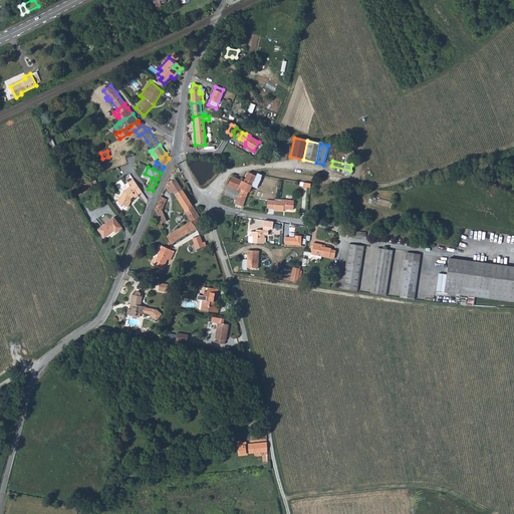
[(232,177),(224,195),(236,200),(239,195),(246,197),(248,193),(251,187),(257,190),(263,178),(257,175),(256,177),(249,173),(245,179),(243,182),(232,177)]
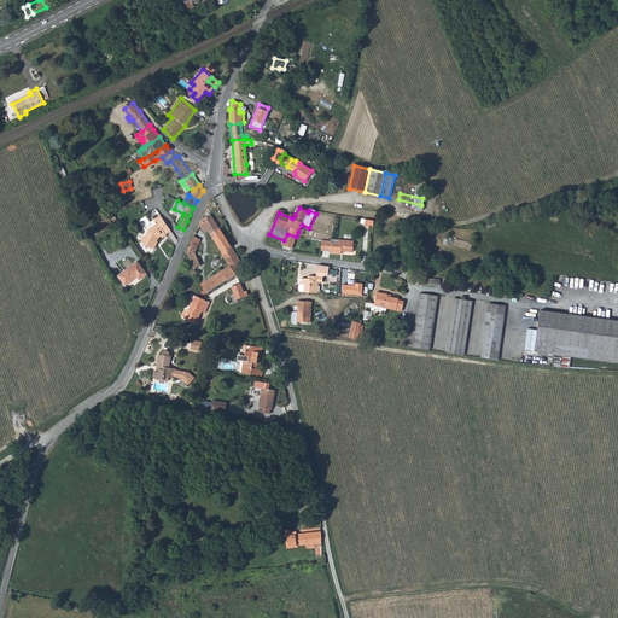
[(144,238),(143,243),(146,249),(149,248),(155,250),(157,244),(156,244),(158,237),(161,237),(162,238),(165,235),(165,234),(172,231),(167,226),(161,215),(152,221),(156,226),(149,229),(145,239),(144,238)]
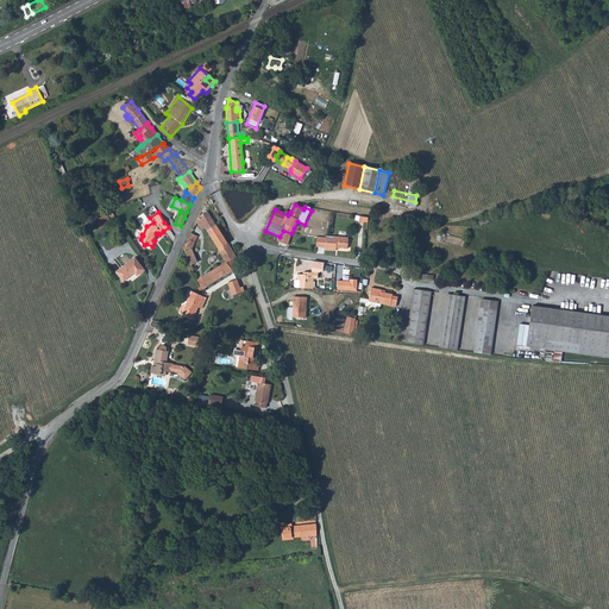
[(199,215),(196,221),(201,228),(205,227),(219,249),(218,250),(225,262),(198,278),(202,288),(232,270),(231,269),(226,262),(236,257),(227,244),(207,212),(199,215)]
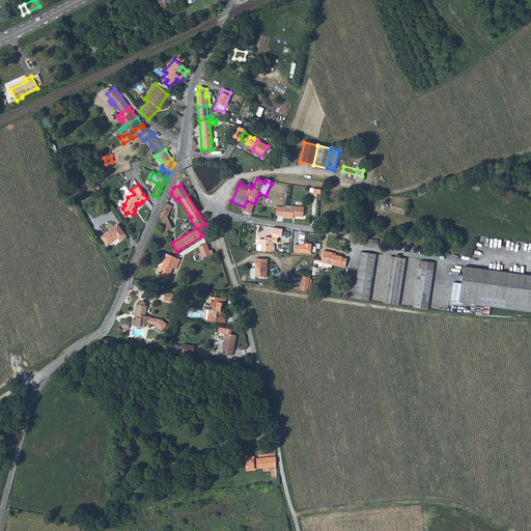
[(93,186),(83,191),(85,196),(96,191),(93,186)]
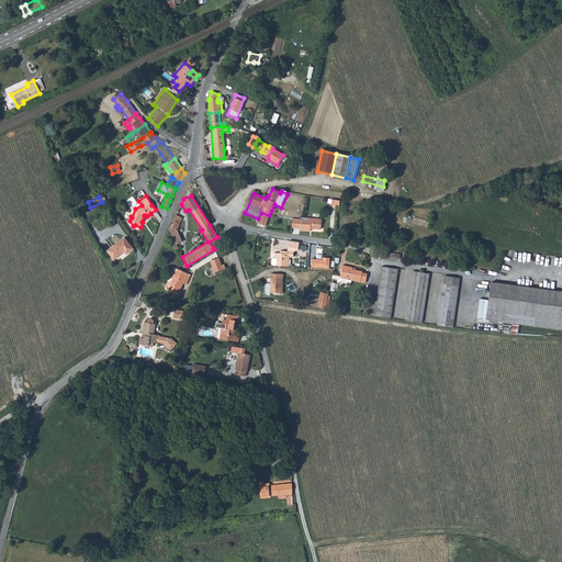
[(258,218),(257,224),(265,226),(269,215),(261,213),(258,218)]
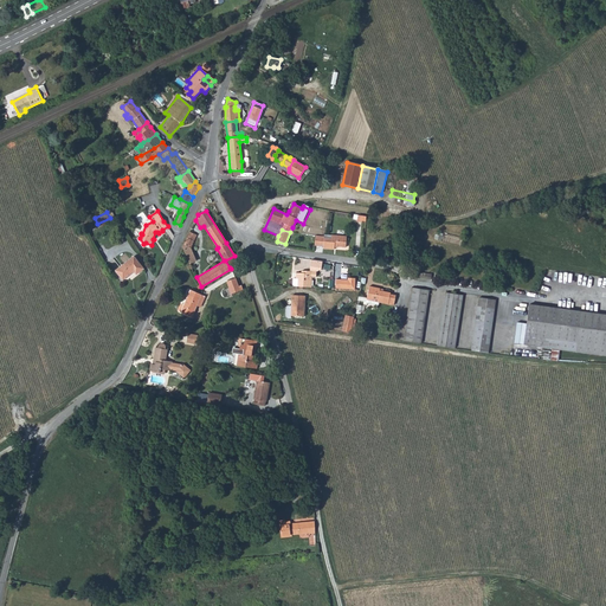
[(189,232),(182,249),(188,245),(188,246),(189,246),(195,234),(189,232)]
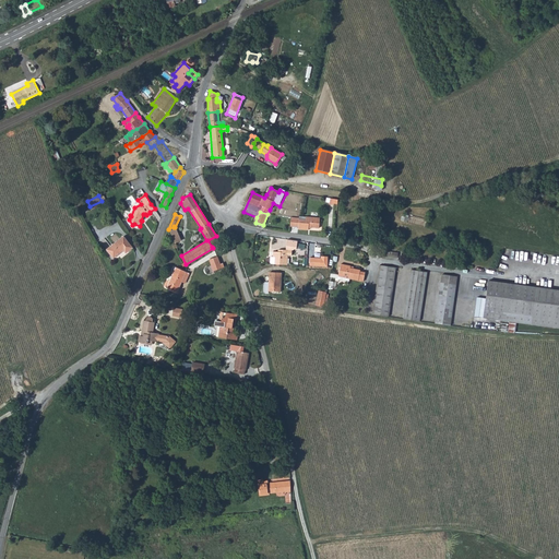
[(292,217),(292,226),(299,226),(299,228),(310,228),(309,226),(319,227),(321,218),(299,216),(299,217),(292,217)]
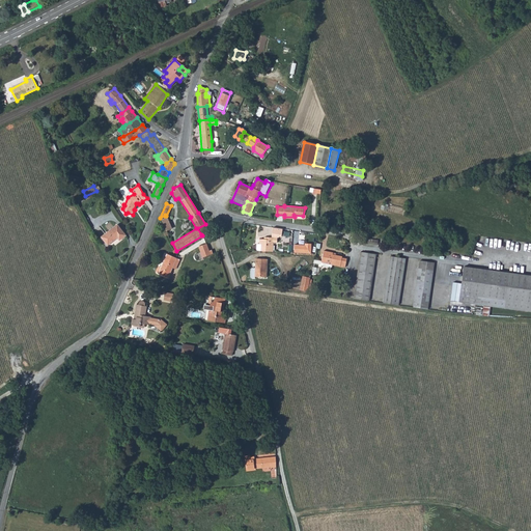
[(165,215),(160,218),(165,229),(170,226),(165,216),(165,215)]
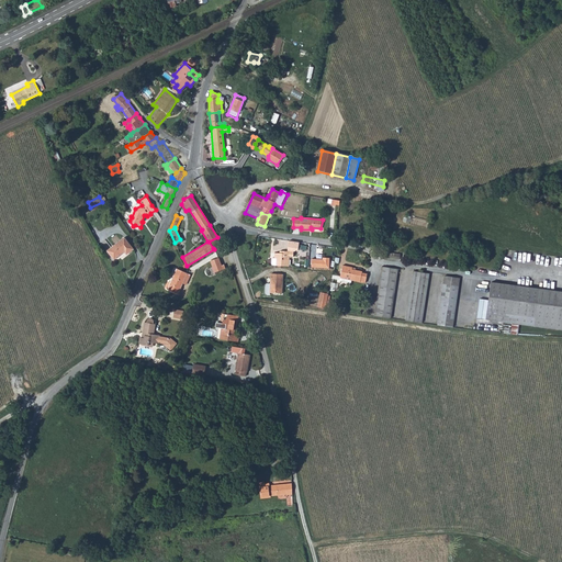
[(124,236),(104,251),(112,260),(124,251),(126,254),(134,248),(124,236)]
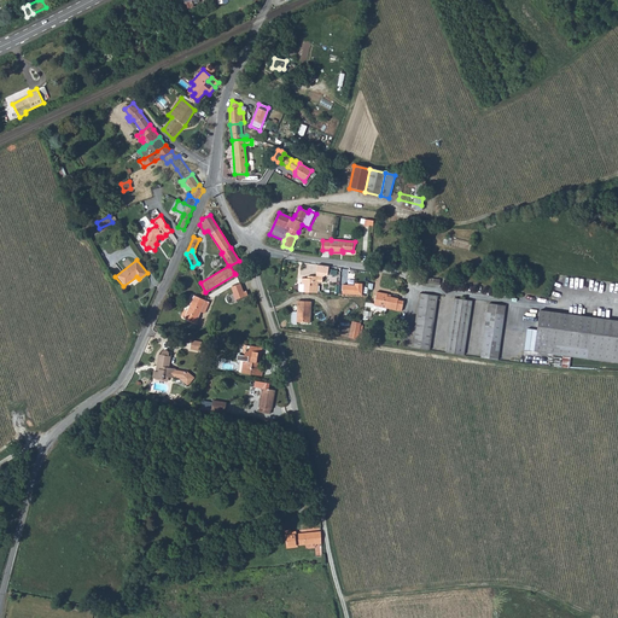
[(234,273),(242,268),(239,261),(229,266),(234,273)]
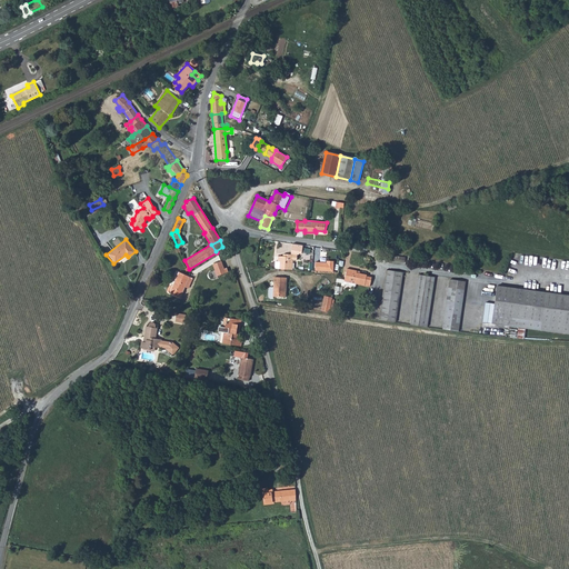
[(272,269),(277,269),(289,270),(290,260),(295,260),(295,255),(281,253),(281,256),(275,256),(275,261),(272,261),(272,269)]
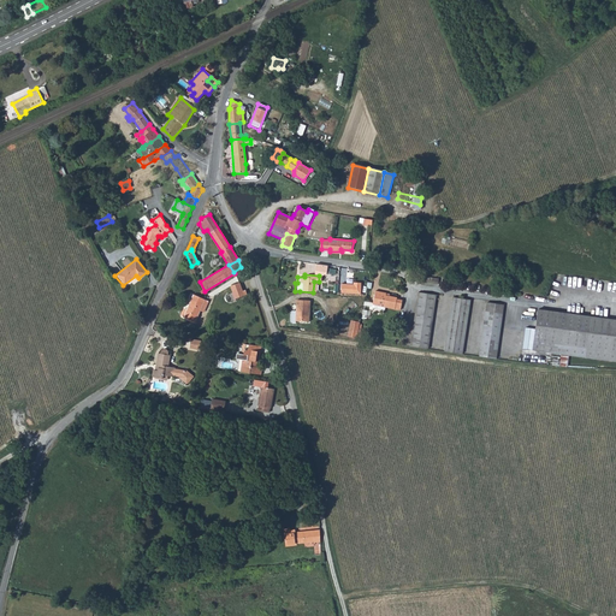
[(238,283),(230,285),(235,297),(247,294),(244,289),(242,290),(238,283)]
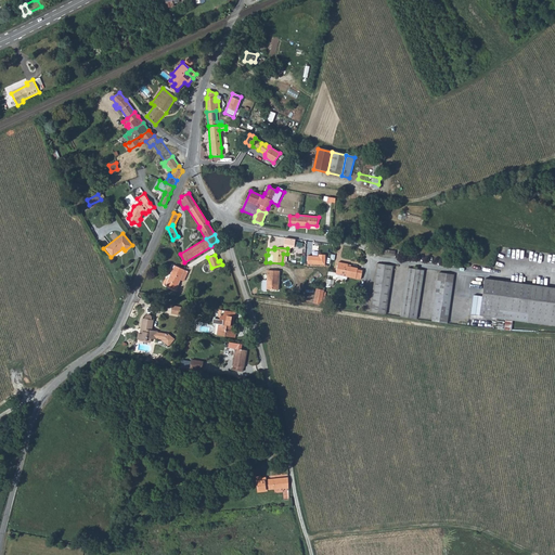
[(308,256),(307,265),(325,266),(326,256),(319,255),(319,257),(308,256)]
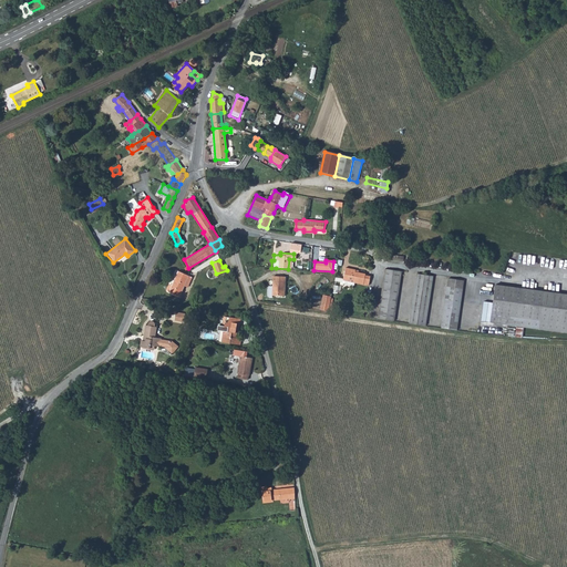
[(342,279),(341,282),(353,285),(353,284),(367,286),(369,277),(364,276),(364,274),(353,272),(353,270),(343,269),(342,279)]
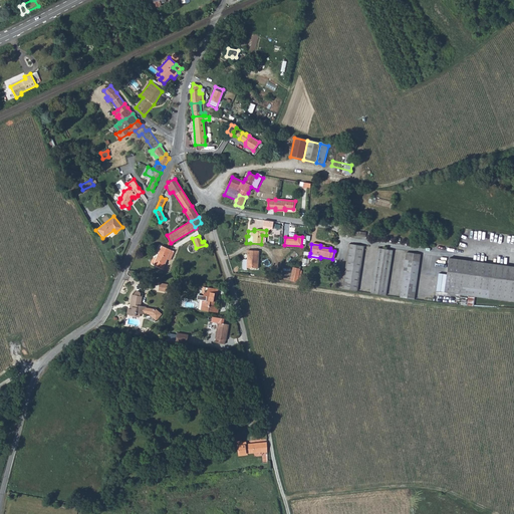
[(348,244),(341,288),(356,291),(362,247),(348,244)]
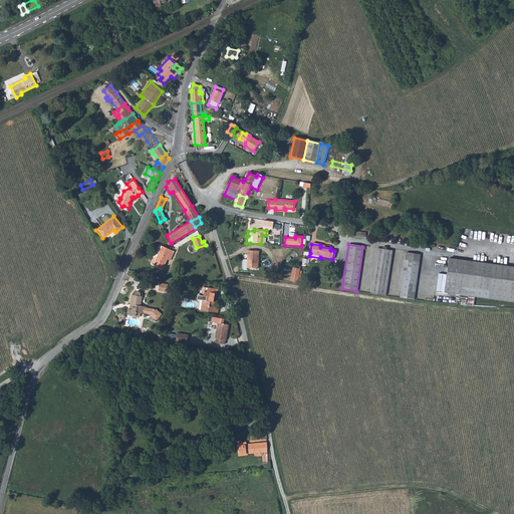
[(163,268),(167,259),(171,250),(161,245),(152,264),(163,268)]
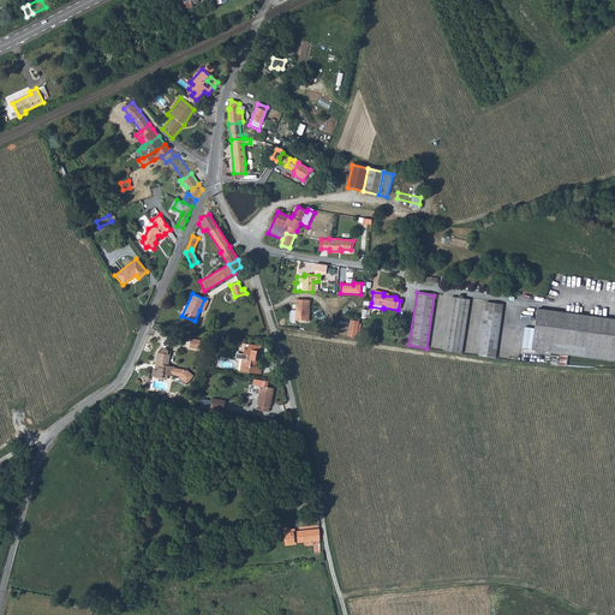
[(452,298),(442,351),(453,352),(460,353),(469,300),(452,298)]
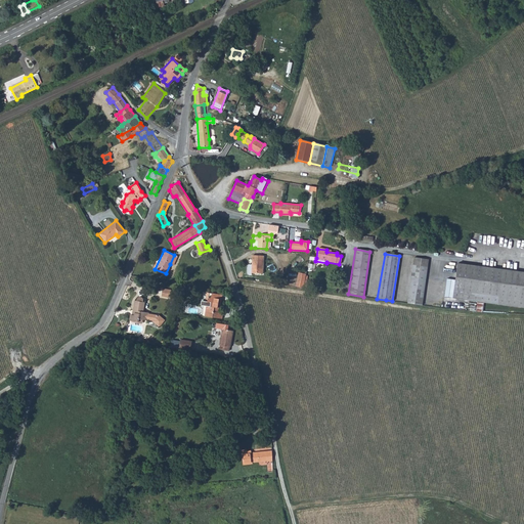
[(253,265),(251,265),(247,264),(246,266),(246,272),(247,274),(250,274),(251,272),(262,273),(263,256),(252,255),(252,259),(253,259),(253,265)]
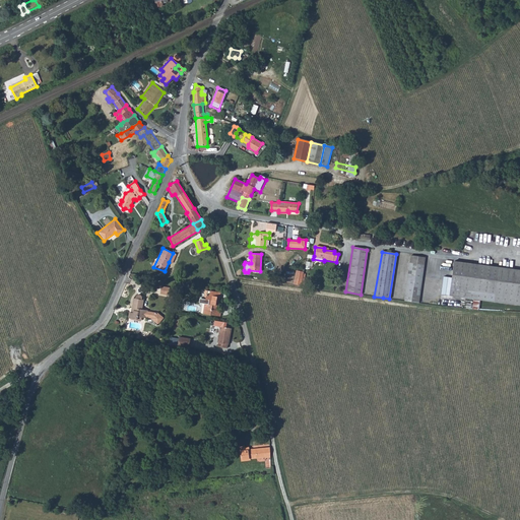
[(306,255),(304,267),(312,268),(313,259),(314,256),(306,255)]
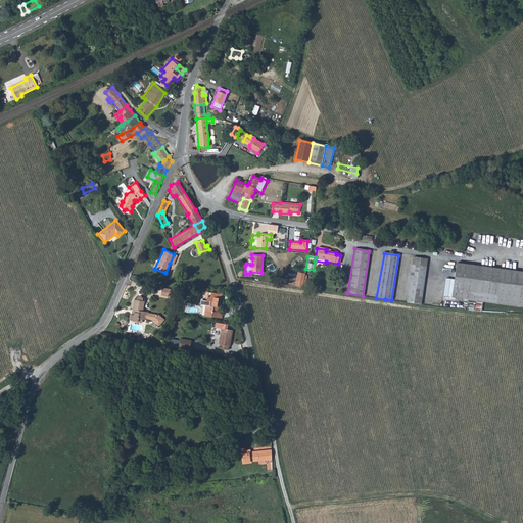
[(413,257),(406,302),(421,304),(428,259),(413,257)]
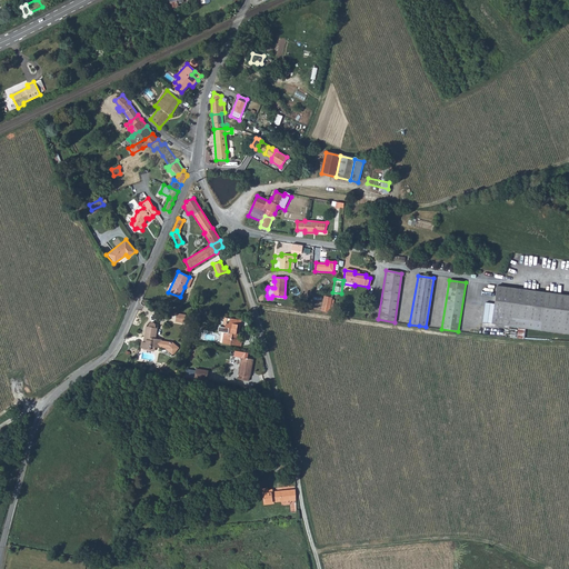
[(568,297),(497,287),(495,303),(485,302),(481,322),(568,335),(568,297)]
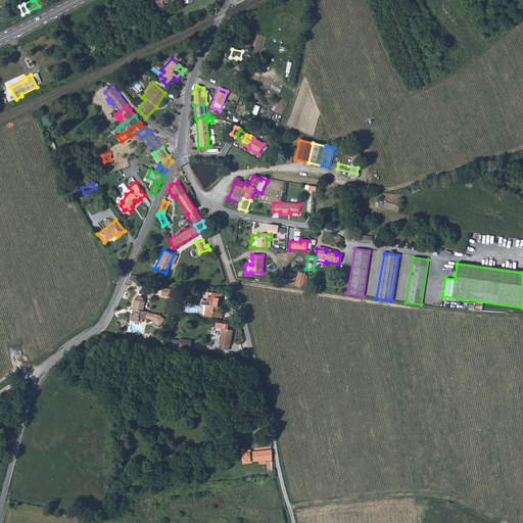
[(296,273),(294,286),(302,287),(304,275),(304,274),(296,273)]
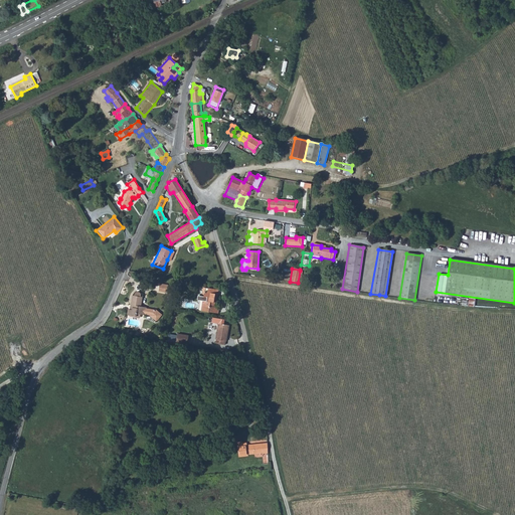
[(158,286),(157,295),(166,296),(167,287),(158,286)]
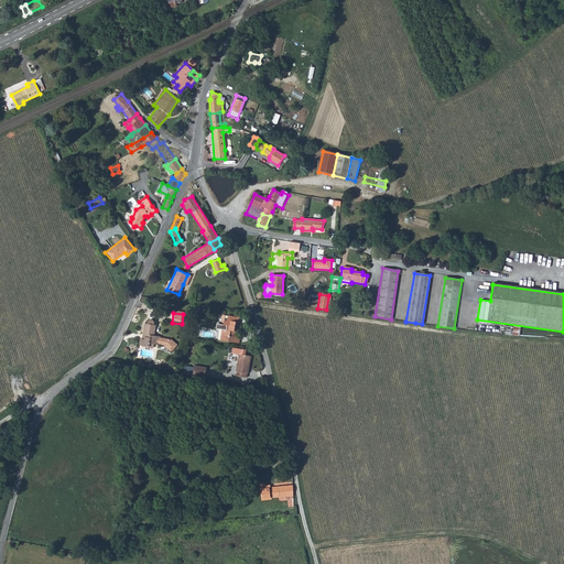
[(220,340),(232,343),(234,336),(234,328),(237,328),(238,315),(228,314),(227,315),(221,313),(220,323),(217,323),(216,327),(223,328),(220,340)]
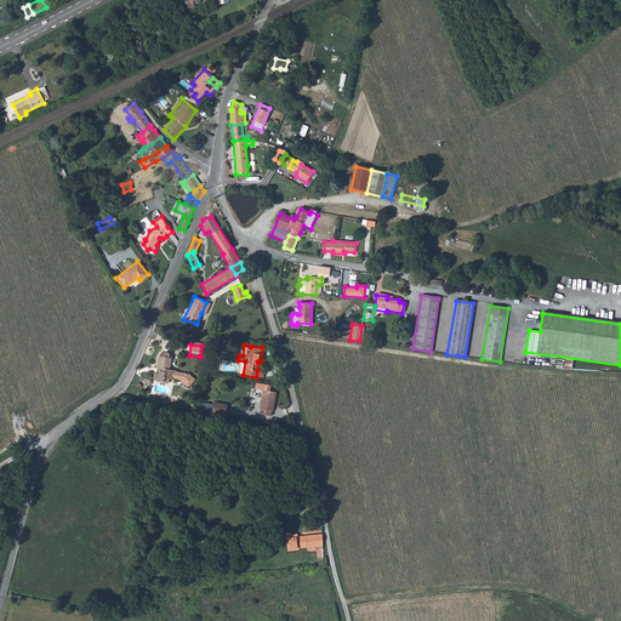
[(159,371),(157,371),(154,371),(154,379),(164,380),(164,376),(169,377),(175,379),(175,377),(182,379),(188,382),(194,375),(188,370),(187,371),(180,371),(170,369),(171,357),(169,357),(170,353),(169,351),(166,351),(165,349),(163,351),(161,352),(161,355),(159,355),(158,365),(159,365),(159,371)]
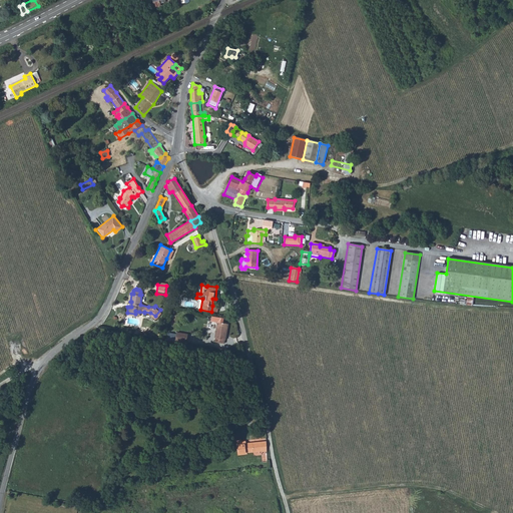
[(225,330),(223,329),(224,323),(216,322),(213,338),(215,338),(214,342),(222,343),(222,339),(224,339),(225,330)]
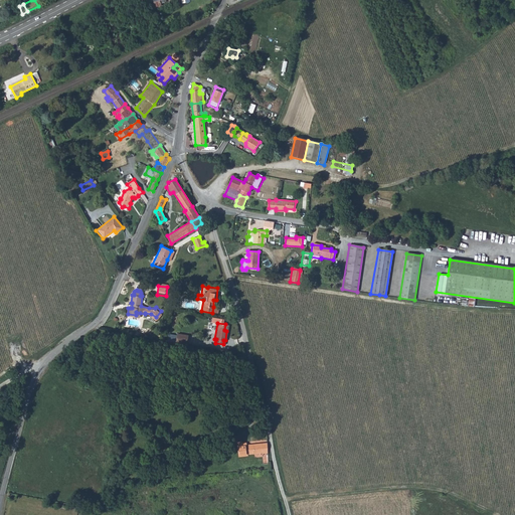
[(176,333),(175,340),(187,342),(188,335),(176,333)]
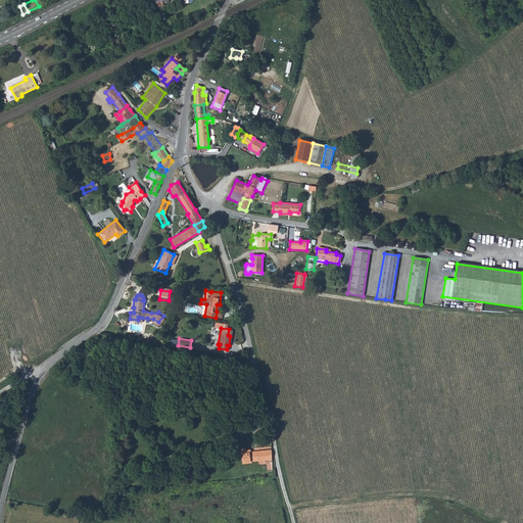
[(250,405),(240,407),(241,413),(251,412),(250,405)]
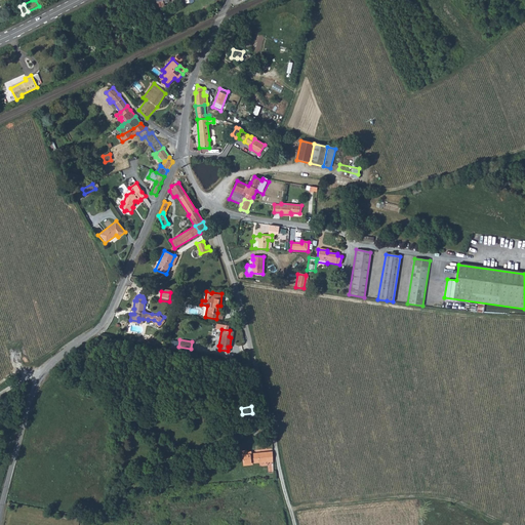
[(244,454),(241,454),(242,463),(246,463),(246,465),(252,465),(252,462),(272,460),(272,452),(250,453),(250,452),(247,452),(247,451),(244,452),(244,454)]
